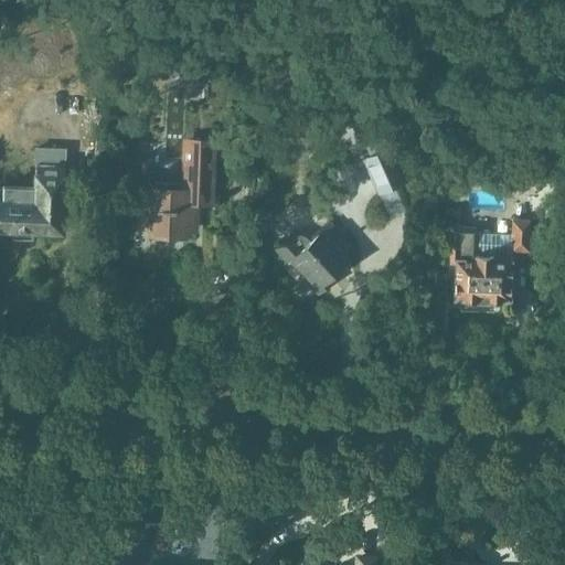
[(382,137),(364,145),(369,155),(386,147),(382,137)]
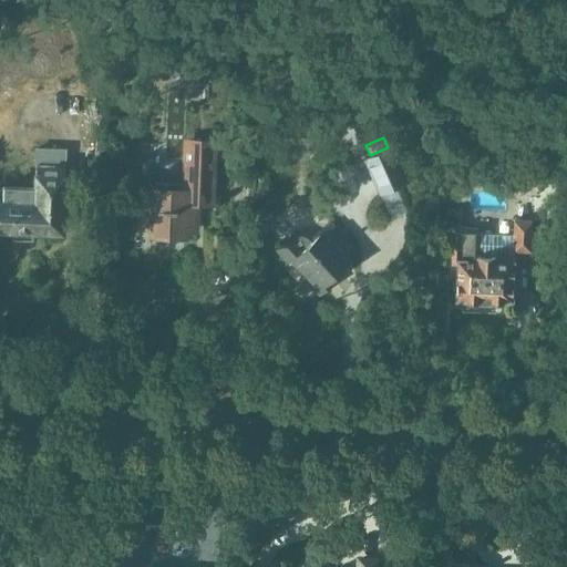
[(181,189),(143,187),(142,227),(152,227),(151,234),(185,236),(185,229),(195,229),(196,205),(214,206),(216,140),(182,138),(181,189)]
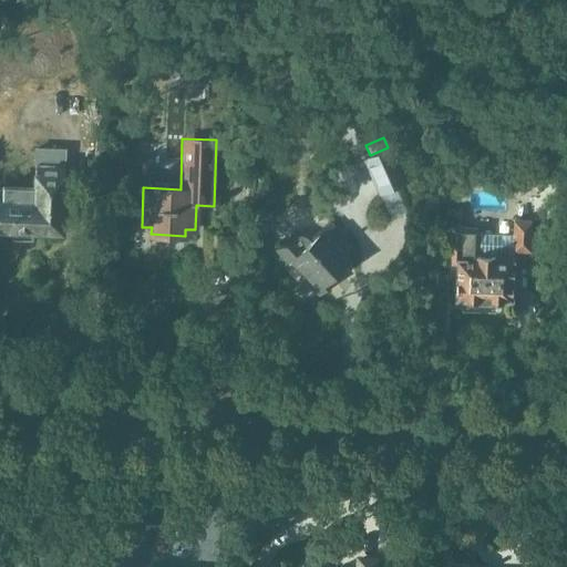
[(362,158),(379,195),(404,183),(388,147),(370,155),(362,158)]
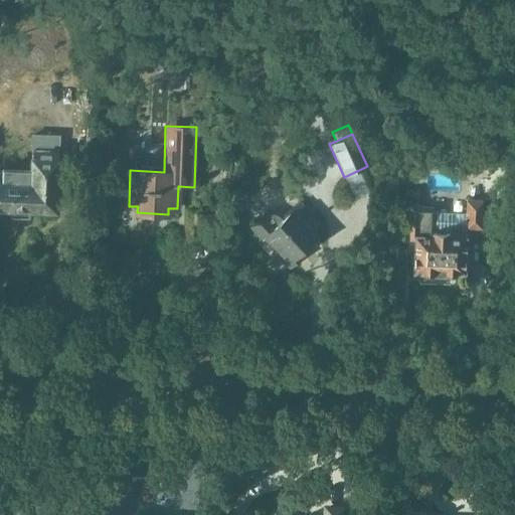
[(0,212),(10,213),(10,218),(30,219),(30,214),(57,215),(60,157),(58,157),(59,151),(60,136),(31,135),(31,153),(32,153),(31,157),(29,157),(29,169),(1,168),(1,180),(0,179),(0,212)]
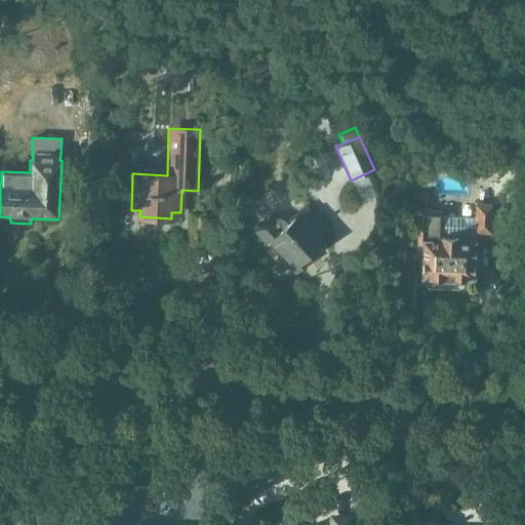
[(474,216),(474,235),(492,236),(494,205),(475,204),(474,216)]
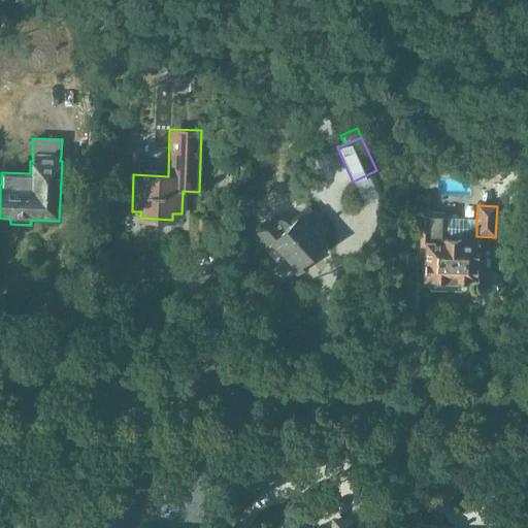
[(274,218),(272,219),(271,219),(257,232),(269,245),(272,242),(273,244),(286,257),(283,260),(296,274),(309,262),(307,259),(325,244),(320,238),(328,230),(309,209),(295,223),(287,223),(286,221),(284,220),(282,218),(279,217),(277,217),(275,218),(274,218)]
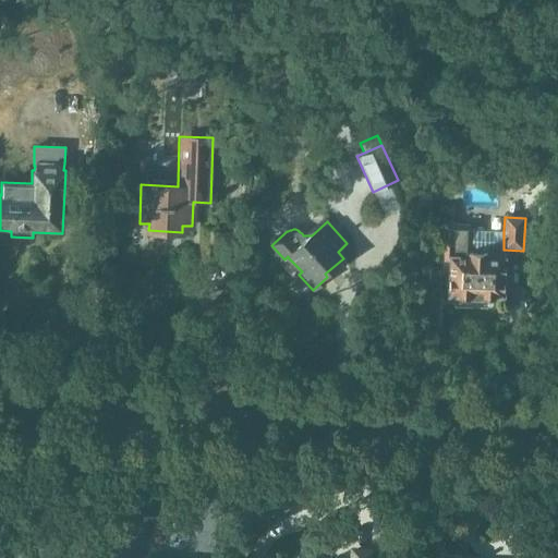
[(504,250),(504,230),(471,229),(471,246),(469,246),(469,226),(446,225),(444,261),(450,262),(448,296),(504,299),(504,258),(504,250)]
